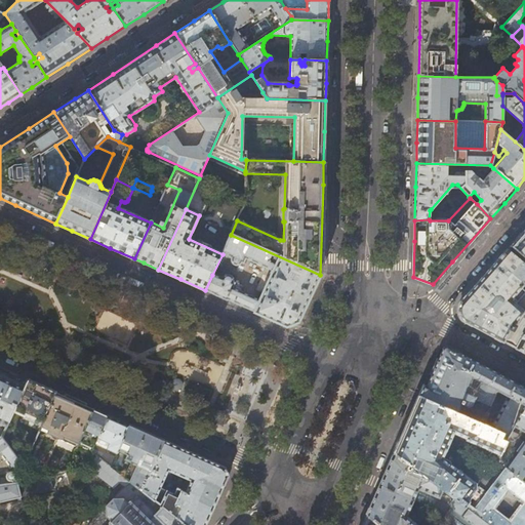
[(524,229),(520,236),(511,246),(524,258),(524,229)]
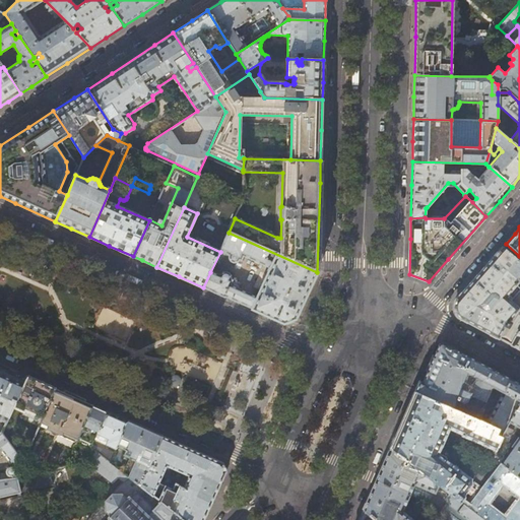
[(296,319),(317,272),(229,233),(220,251),(228,255),(229,256),(229,258),(229,260),(230,262),(232,263),(234,264),(236,263),(238,262),(239,260),(241,261),(243,257),(271,269),(257,298),(256,298),(251,296),(251,295),(249,295),(239,289),(236,288),(232,286),(230,285),(232,281),(230,280),(230,278),(230,276),(230,275),(228,273),(225,273),(223,273),(221,273),(219,275),(218,275),(210,272),(203,287),(224,298),(224,297),(242,304),(252,309),(252,310),(283,324),(296,319)]
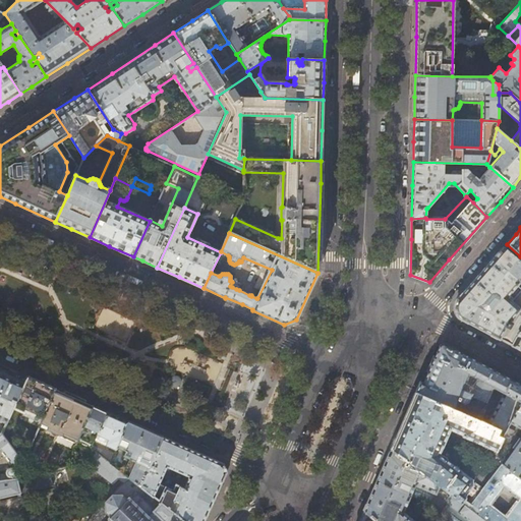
[(507,343),(520,350),(520,309),(511,301),(520,290),(520,288),(517,285),(519,283),(517,281),(518,281),(520,282),(520,281),(520,263),(503,248),(476,279),(456,301),(455,304),(455,307),(455,311),(456,313),(458,316),(460,319),(461,320),(507,343)]
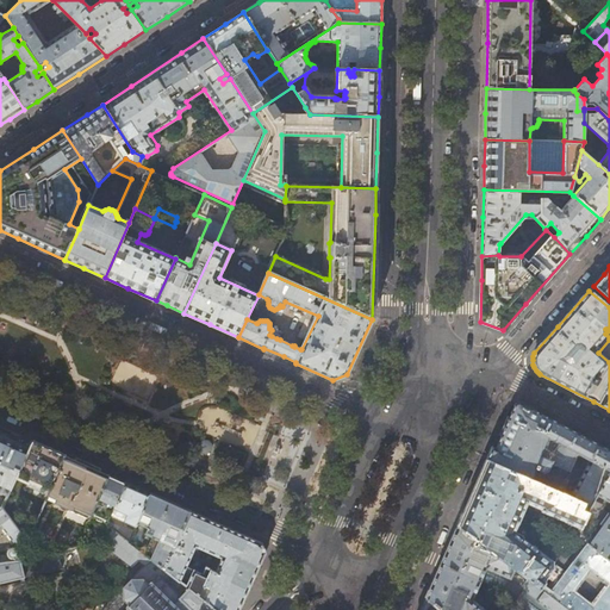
[(597,495),(609,470),(609,450),(592,442),(568,429),(520,403),(510,404),(500,427),(486,459),(531,479),(536,468),(543,472),(545,471),(547,471),(548,470),(552,462),(565,468),(572,466),(577,454),(590,460),(570,497),(591,505),(597,495)]
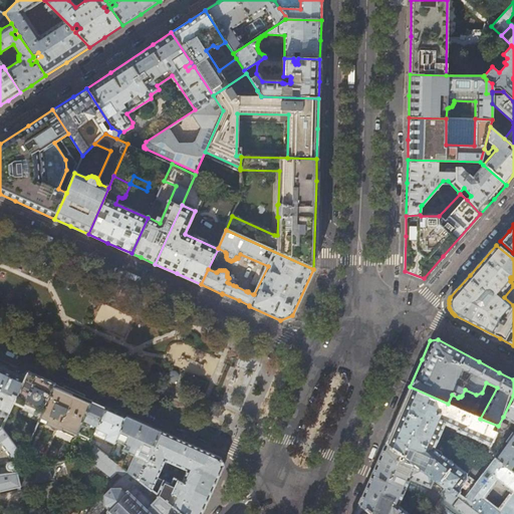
[(0,414),(7,418),(14,403),(27,371),(22,369),(14,365),(11,364),(8,371),(0,367),(0,414)]
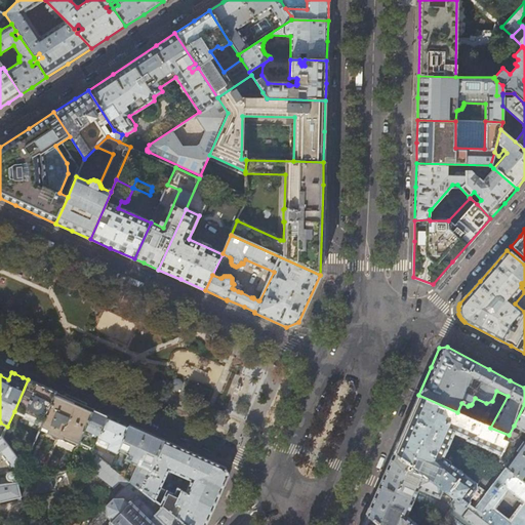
[(182,389),(183,386),(183,382),(182,380),(179,378),(176,378),(174,379),(172,381),(171,385),(172,387),(173,389),(176,390),(179,390),(182,389)]
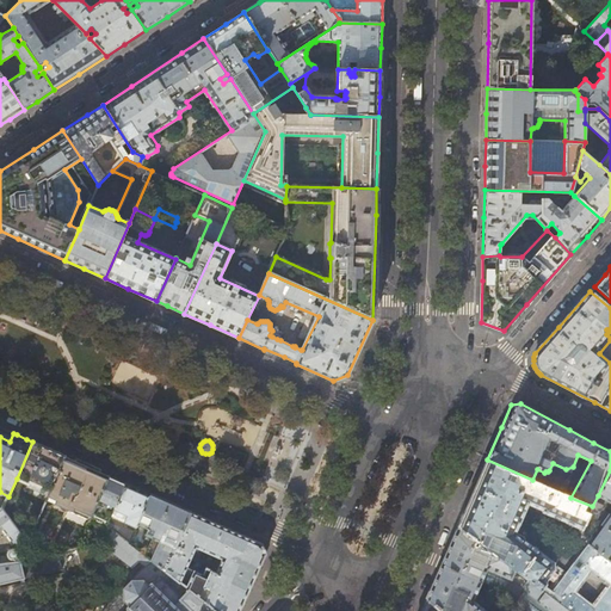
[(47,448),(32,442),(17,479),(29,483),(30,481),(50,491),(66,456),(47,448)]
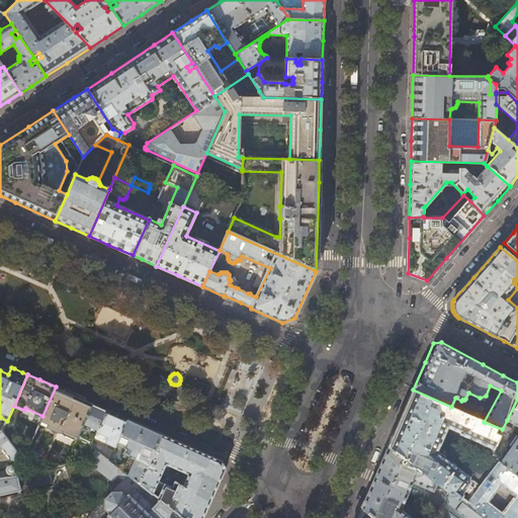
[(239,377),(235,375),(230,389),(233,390),(235,387),(236,387),(237,386),(239,381),(238,380),(238,379),(239,377)]
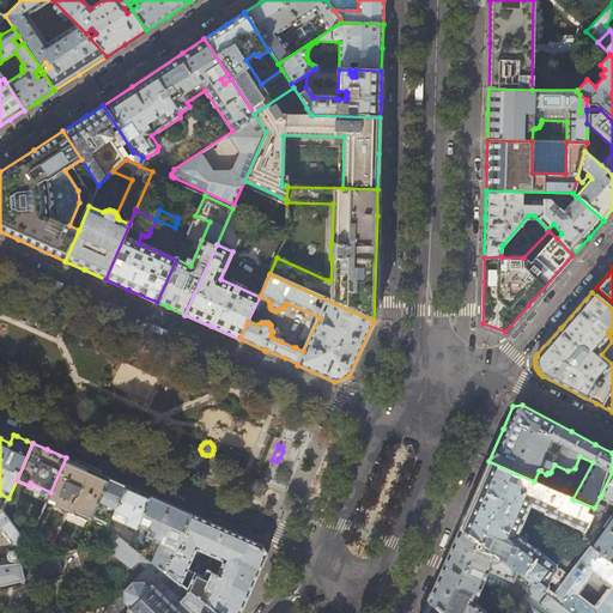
[(234,453),(231,453),(228,460),(242,466),(244,457),(234,453)]
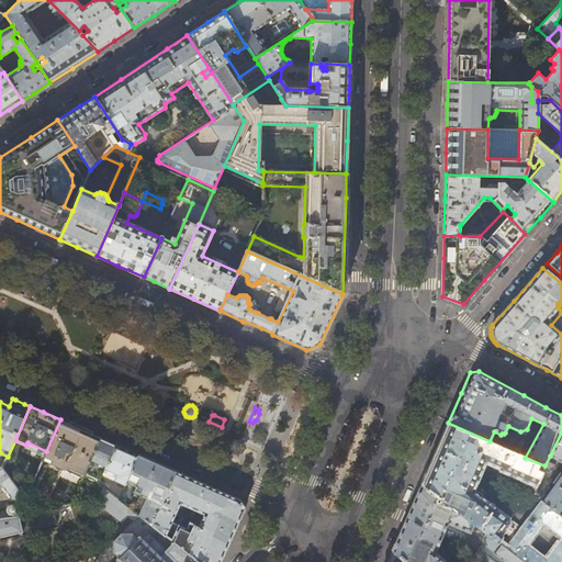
[(78,427),(60,419),(46,451),(43,460),(82,478),(100,438),(78,427)]
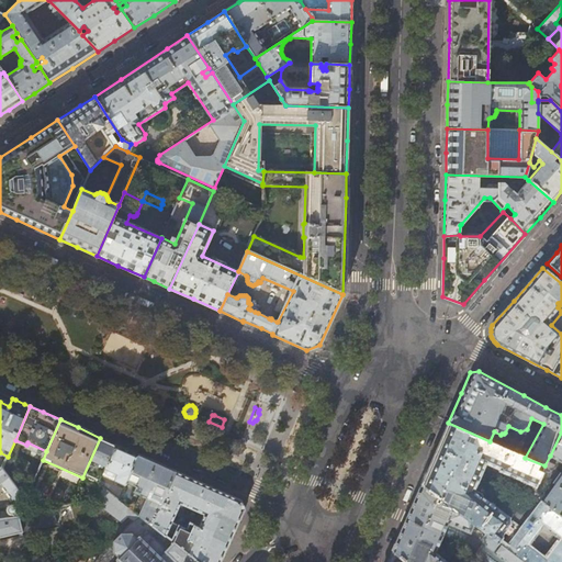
[(525,458),(490,441),(448,423),(435,454),(422,484),(473,524),(485,532),(497,543),(502,537),(502,536),(502,535),(509,524),(508,517),(481,496),(481,495),(481,494),(480,493),(474,491),(478,481),(484,483),(485,481),(490,480),(493,472),(491,469),(492,465),(498,469),(497,470),(535,486),(544,465),(525,458)]
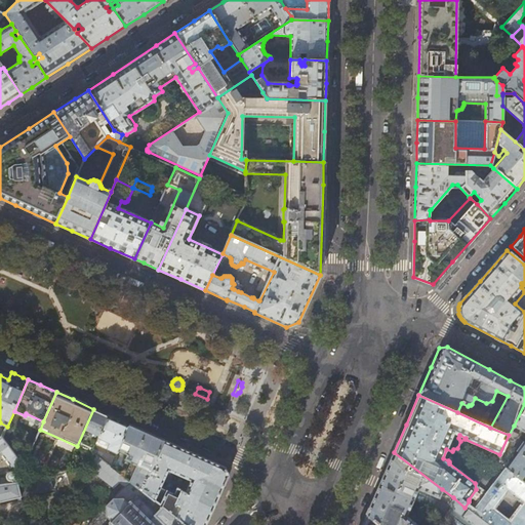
[(524,404),(514,426),(524,432),(524,443),(507,469),(520,480),(524,473),(524,404)]
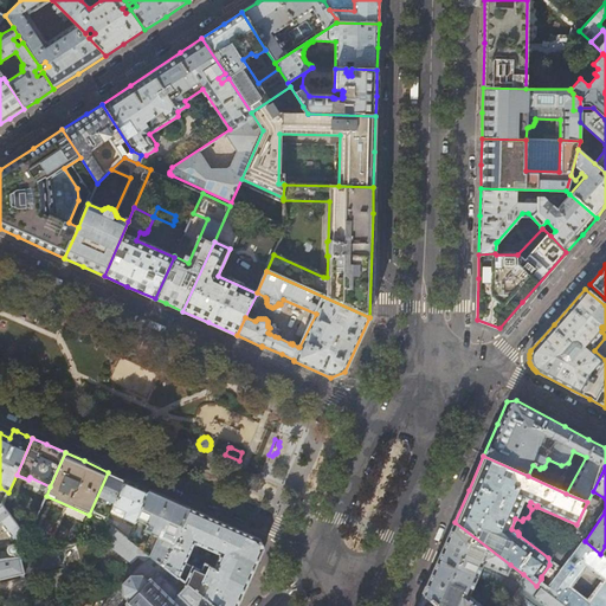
[(116,475),(108,472),(89,515),(86,522),(108,532),(113,527),(105,522),(124,479),(116,475)]
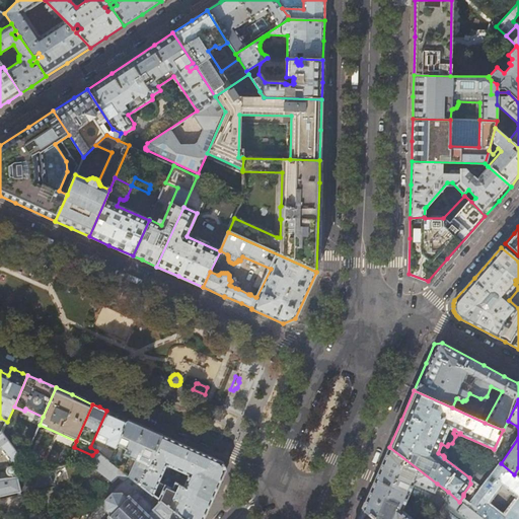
[(115,414),(106,411),(90,447),(96,451),(109,461),(114,452),(103,447),(105,444),(115,448),(128,420),(115,414)]
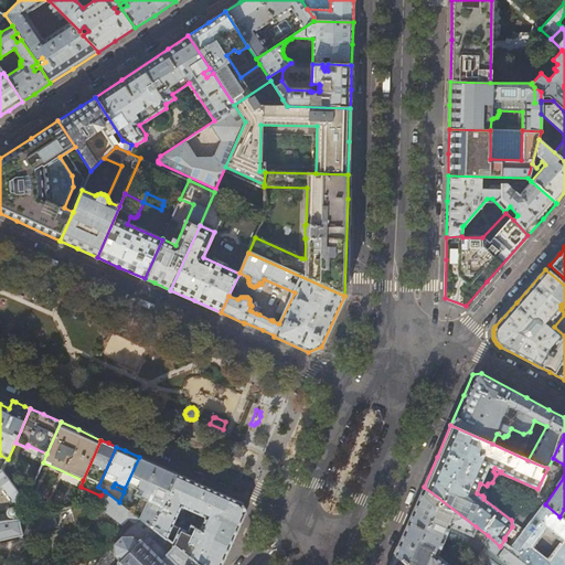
[(158,465),(139,457),(125,488),(124,492),(119,502),(120,504),(135,514),(140,519),(152,529),(177,473),(158,465)]
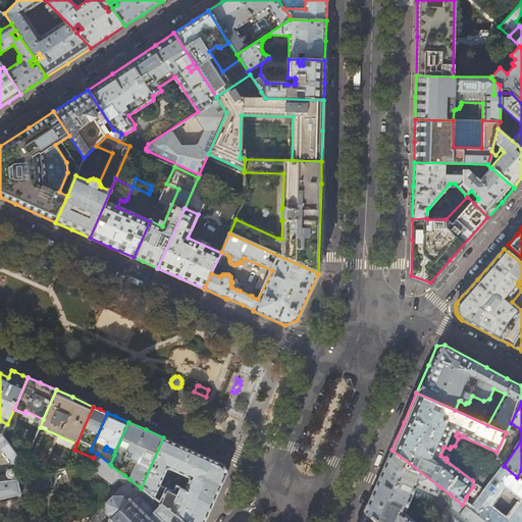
[(0,436),(0,451),(1,451),(12,465),(12,469),(10,469),(8,470),(7,472),(6,473),(6,476),(7,477),(8,479),(10,480),(0,481),(0,500),(53,487),(49,472),(28,477),(17,480),(16,479),(21,469),(23,464),(2,435),(0,436)]
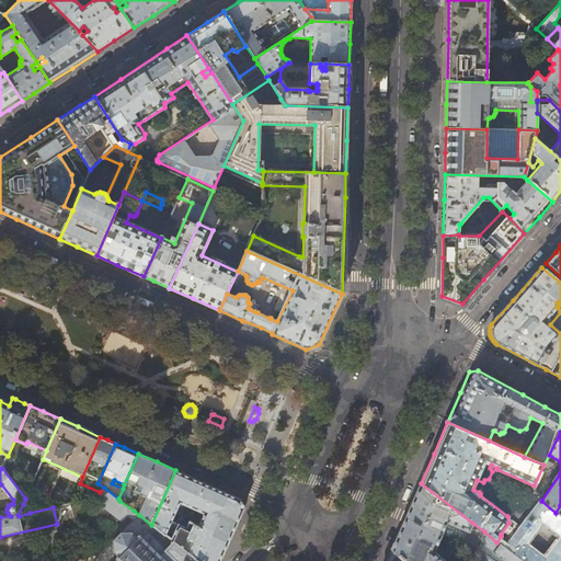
[(175,470),(151,525),(164,535),(179,503),(204,514),(198,525),(194,523),(186,539),(192,541),(190,545),(181,544),(182,542),(181,542),(180,542),(173,539),(172,538),(171,540),(198,560),(219,560),(227,547),(244,508),(243,508),(242,505),(242,503),(240,501),(241,500),(210,485),(175,470)]
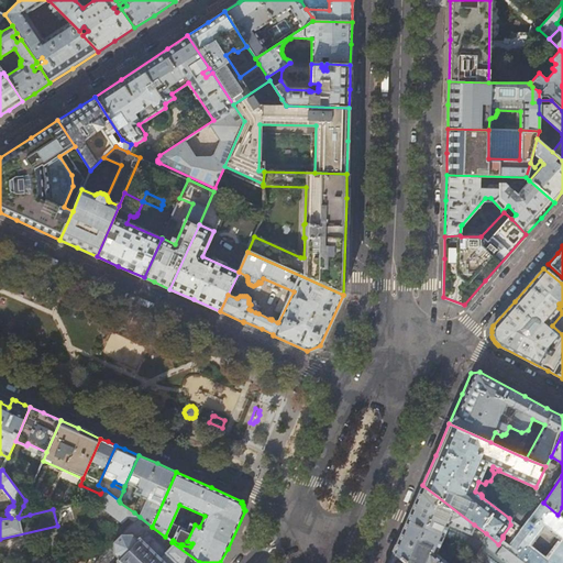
[(422,485),(407,520),(442,537),(449,523),(471,533),(474,525),(422,485)]
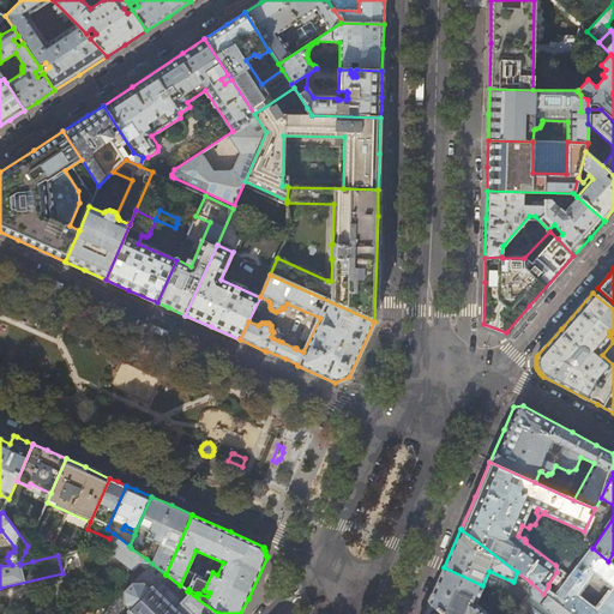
[(130,546),(114,534),(109,539),(103,547),(119,561),(131,548),(130,546)]
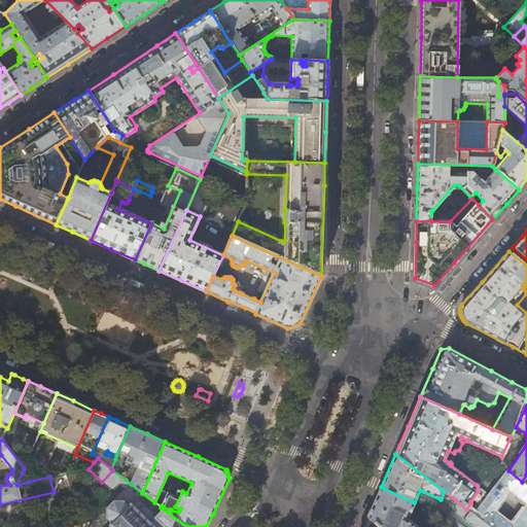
[(488,496),(480,506),(476,503),(470,512),(490,526),(526,526),(526,485),(522,482),(508,470),(507,469),(495,486),(487,495),(488,496)]
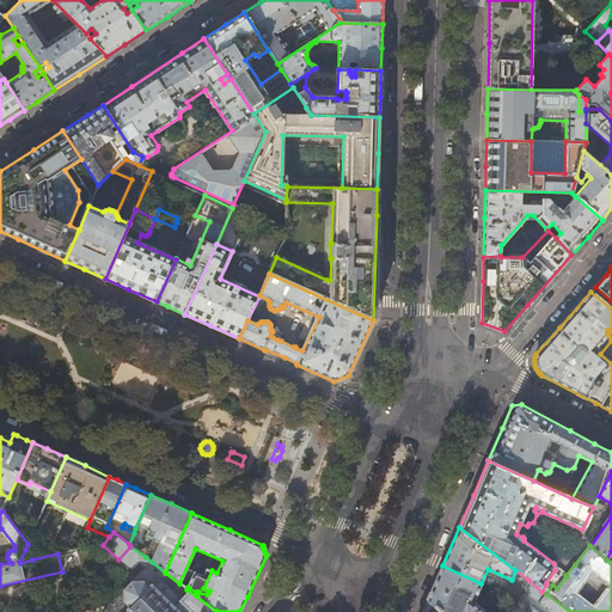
[(140,563),(146,557),(130,546),(118,560),(132,571),(140,563)]
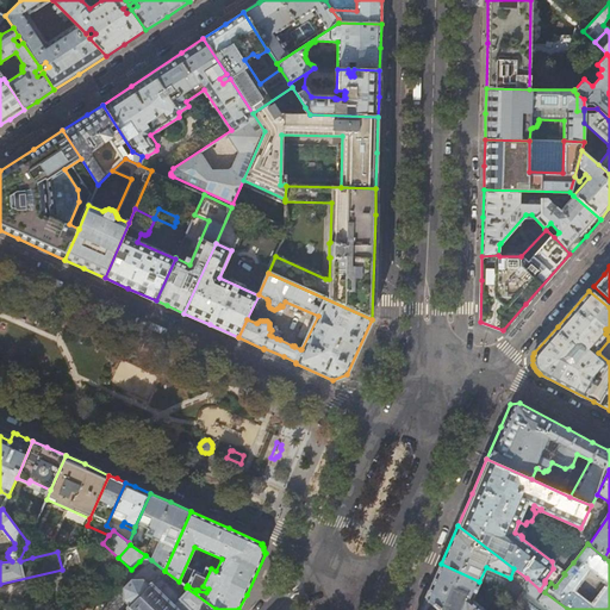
[(29,549),(25,548),(19,560),(20,561),(32,558),(31,554),(29,549)]
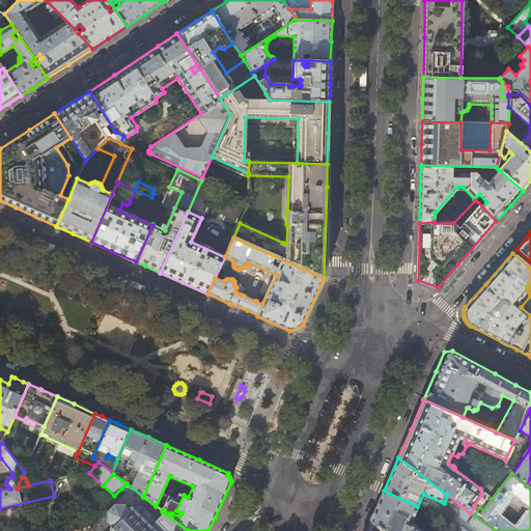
[(132,487),(127,483),(121,488),(127,493),(132,487)]
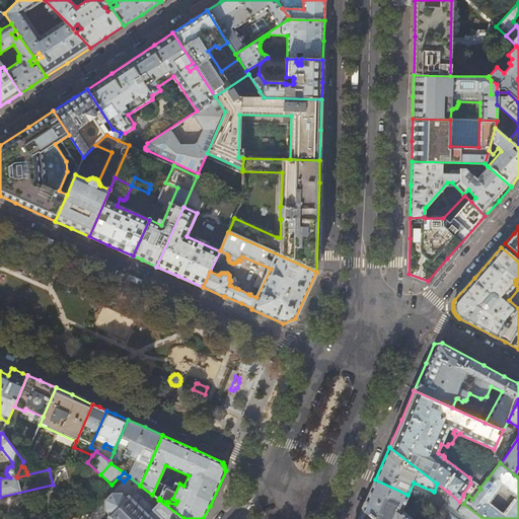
[(183,518),(158,500),(152,495),(140,486),(129,476),(124,482),(114,491),(114,493),(112,494),(104,501),(104,510),(108,514),(107,516),(108,517),(106,518),(183,518)]
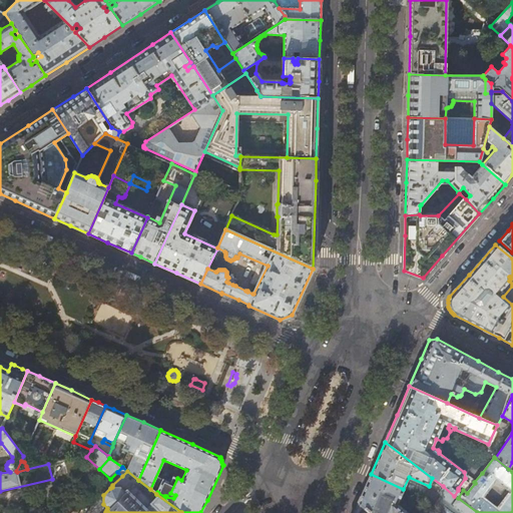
[(407,512),(397,504),(403,489),(371,474),(365,487),(358,503),(369,512),(407,512)]
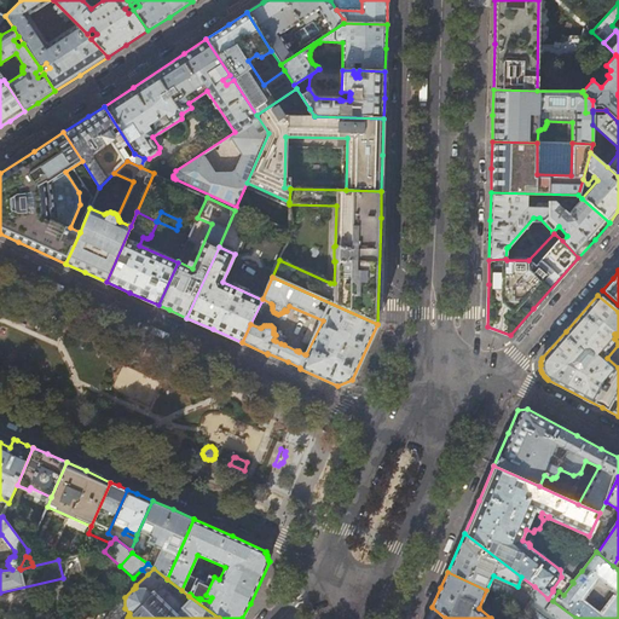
[(576,618),(553,601),(548,599),(534,586),(530,593),(531,599),(557,618),(576,618)]
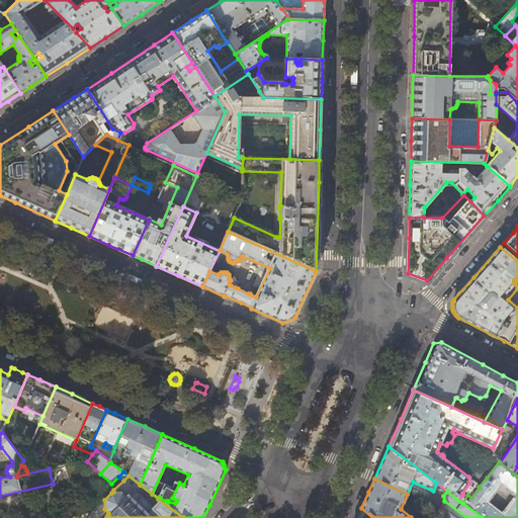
[(372,517),(361,508),(356,517),(372,517)]
